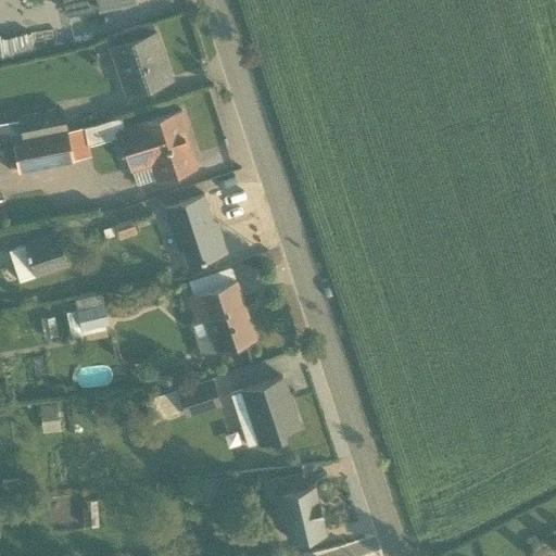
[(98,8),(133,0),(61,0),(65,17),(99,10),(98,8)]
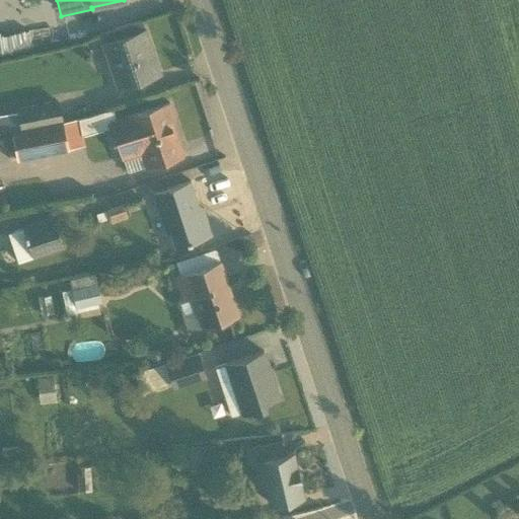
[(100,45),(115,88),(159,74),(141,21),(99,34),(102,44),(100,45)]
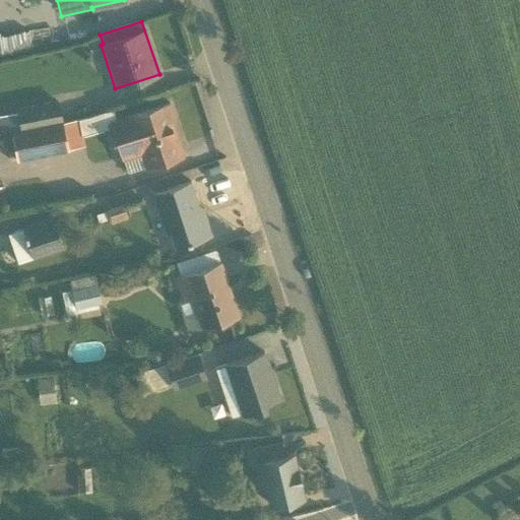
[(0,52),(30,47),(26,28),(0,34),(0,52)]
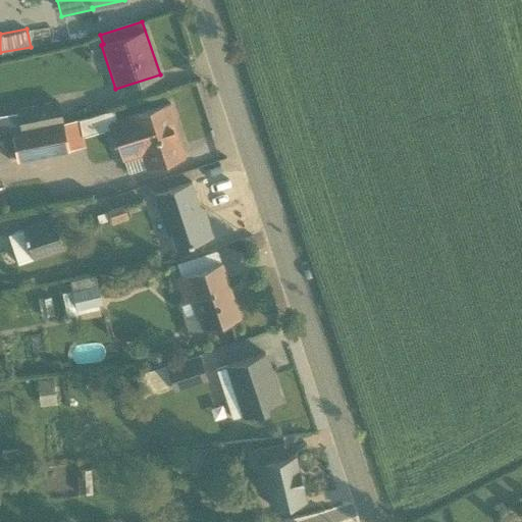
[(0,116),(0,135),(61,122),(56,101),(15,110),(15,113),(0,116)]
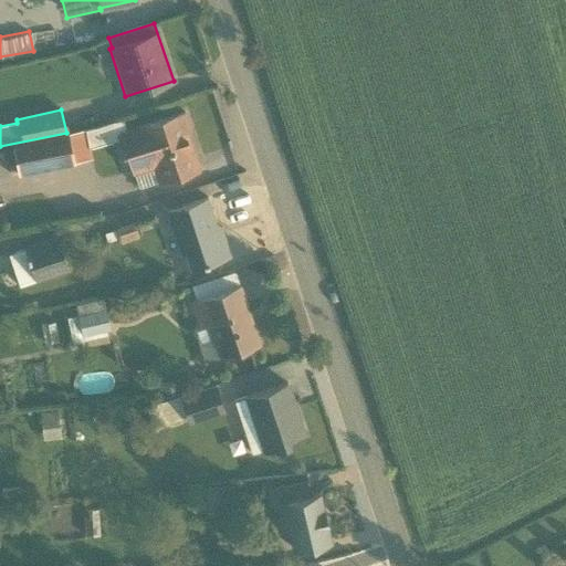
[(188,128),(182,113),(121,134),(125,149),(119,150),(123,163),(129,160),(138,189),(197,170),(185,130),(185,129),(188,128)]
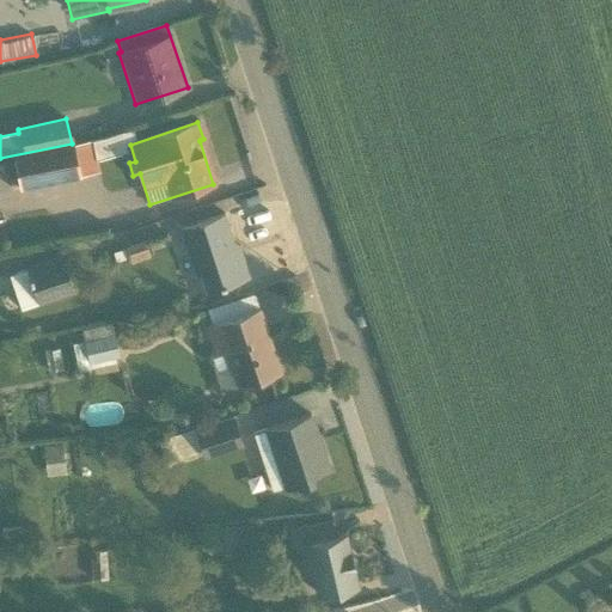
[(134,140),(132,129),(130,129),(102,138),(12,157),(19,190),(80,178),(80,176),(98,171),(97,160),(127,151),(124,144),(134,140)]
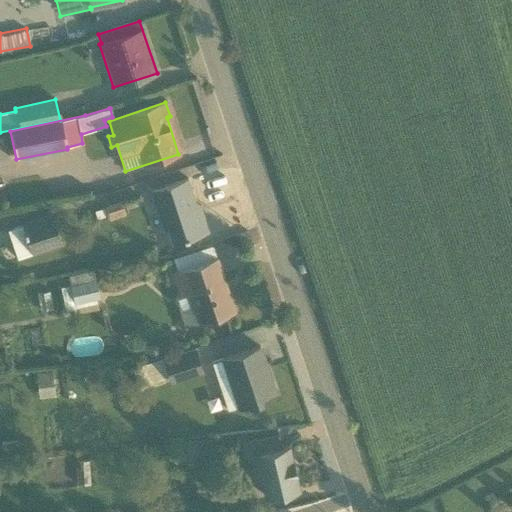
[(187,180),(149,192),(161,227),(160,228),(157,229),(163,247),(208,232),(206,231),(202,218),(202,215),(197,216),(186,181),(187,180)]
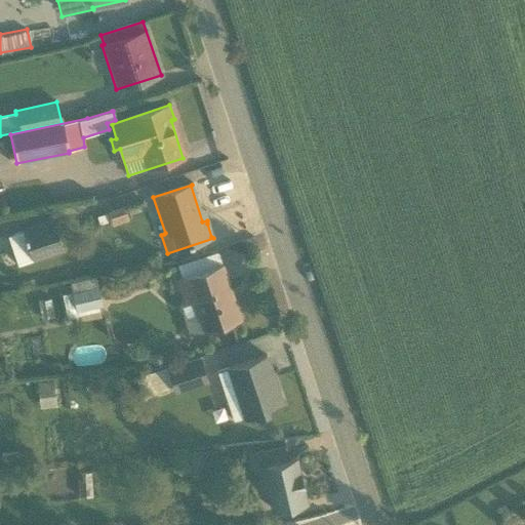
[(122,206),(107,212),(112,226),(127,220),(122,206)]
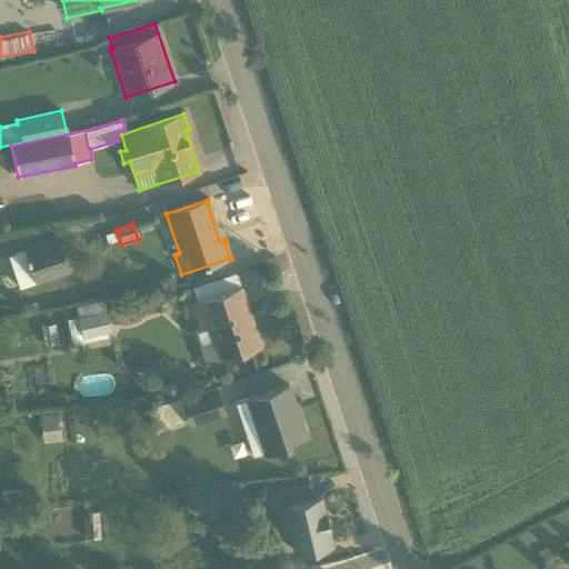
[(36,283),(69,273),(57,237),(23,248),(25,250),(8,256),(18,288),(36,283)]
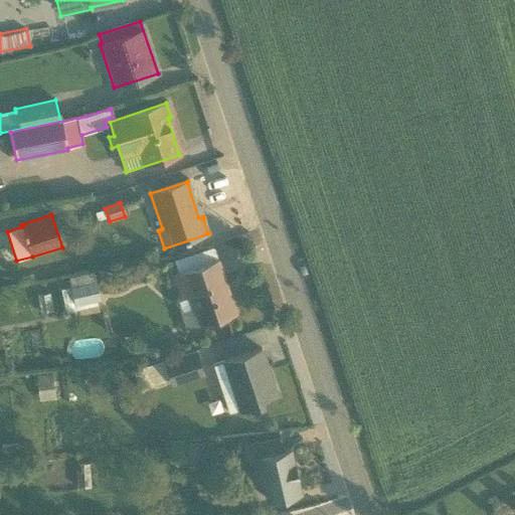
[(178,273),(173,274),(181,298),(175,300),(185,330),(235,314),(214,247),(174,261),(178,273)]
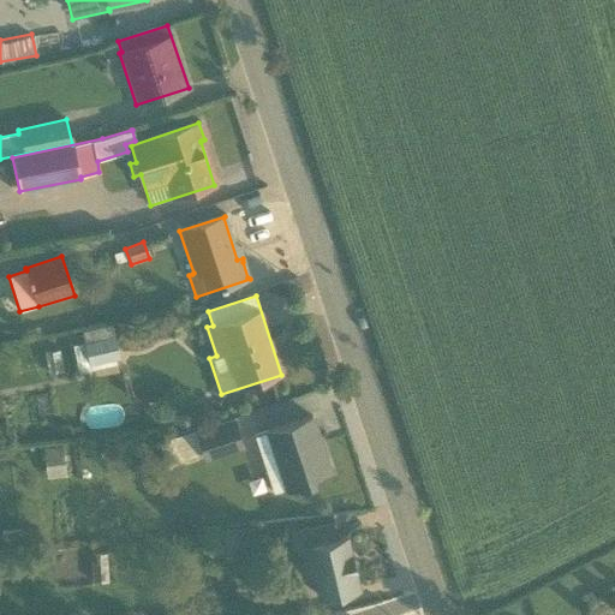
[(109,327),(78,334),(81,345),(71,347),(78,378),(119,370),(109,327)]
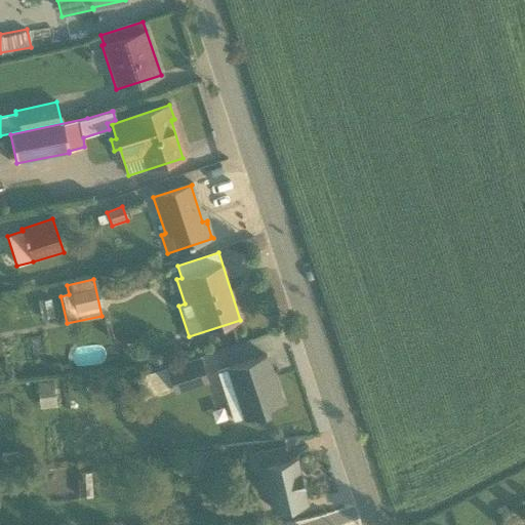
[(162,350),(145,356),(151,370),(168,365),(162,350)]
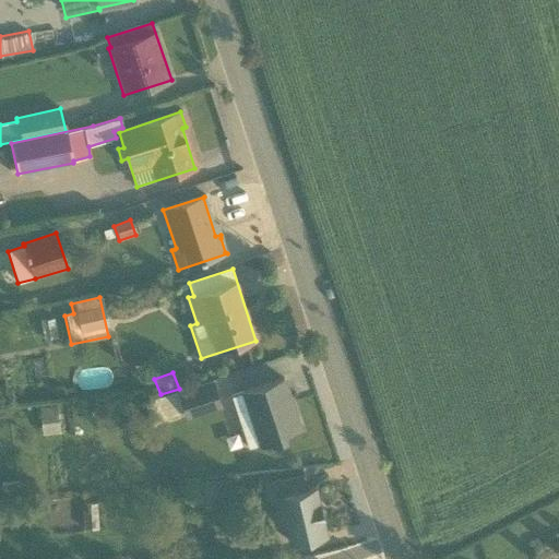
[(248,449),(283,438),(282,432),(298,427),(292,408),(288,409),(285,399),(295,394),(288,395),(283,380),(232,396),(248,449)]
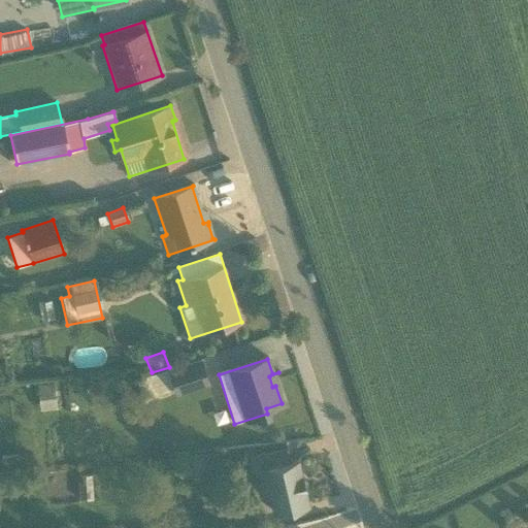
[(200,360),(136,382),(141,398),(173,388),(176,396),(209,385),(200,360)]
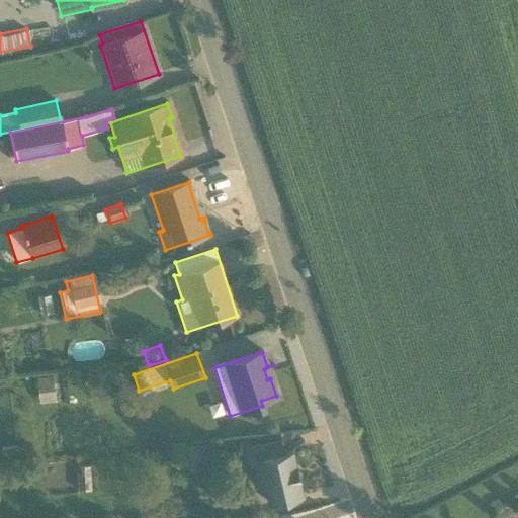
[(39,402),(56,401),(54,374),(38,375),(39,402)]
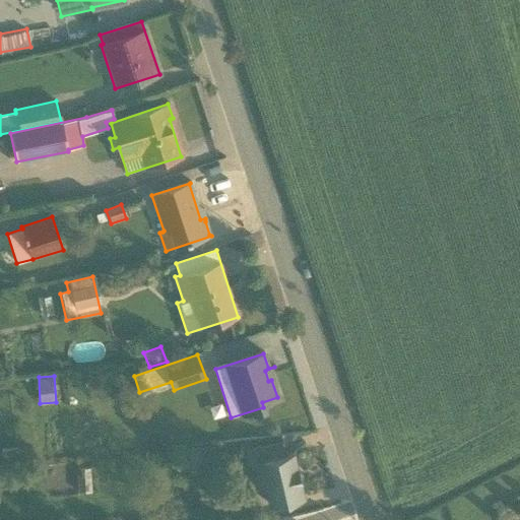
[(281,442),(245,451),(248,465),(253,465),(259,492),(264,491),(268,505),(303,497),(293,454),(284,456),(281,442)]
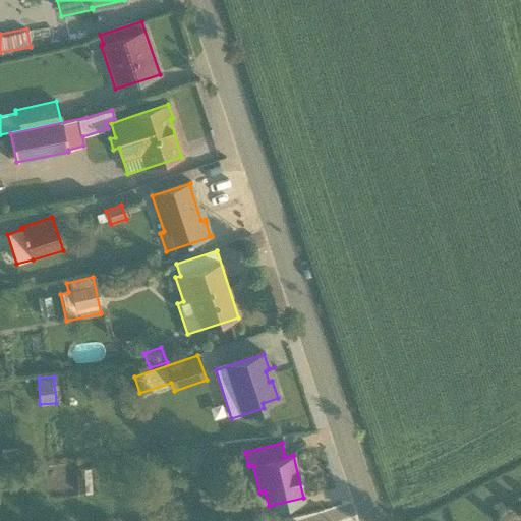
[(212,447),(178,451),(181,477),(215,473),(212,447)]
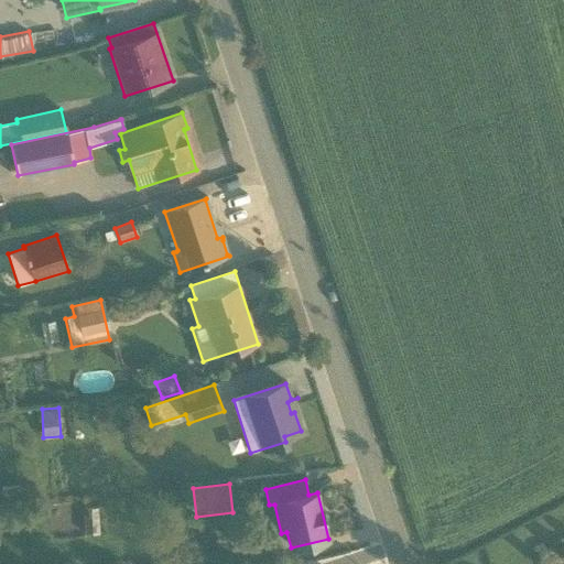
[(99,530),(98,506),(86,507),(87,530),(99,530)]
